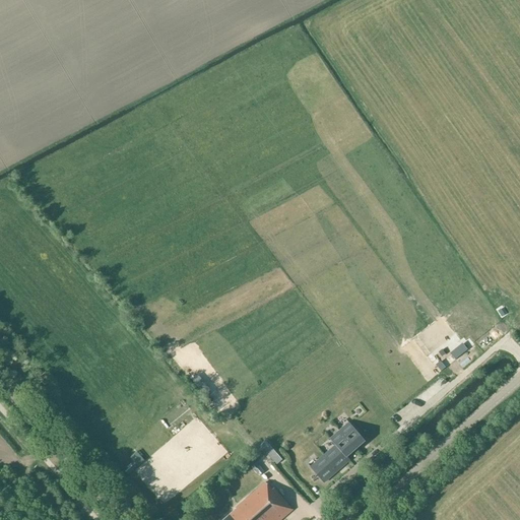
[(203,381),(208,377),(203,370),(198,374),(203,381)]
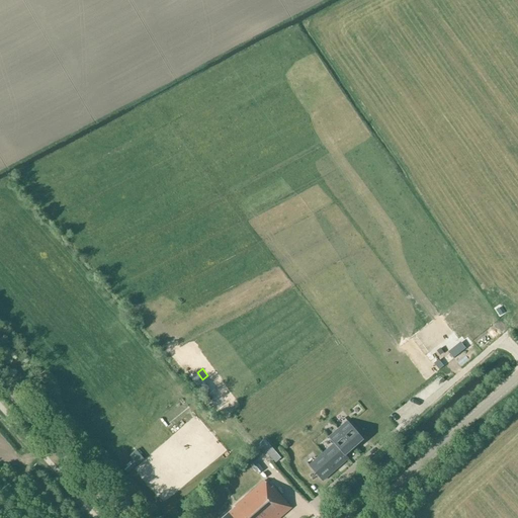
[(403,413),(412,410),(410,403),(400,406),(403,413)]
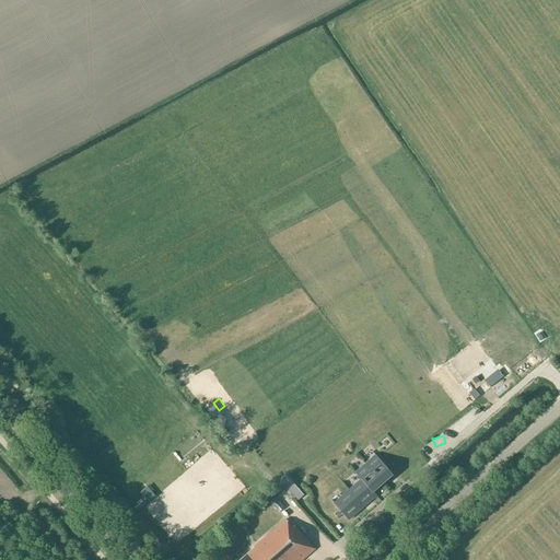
[(173,455),(159,466),(171,481),(177,476),(172,468),(179,463),(173,455)]
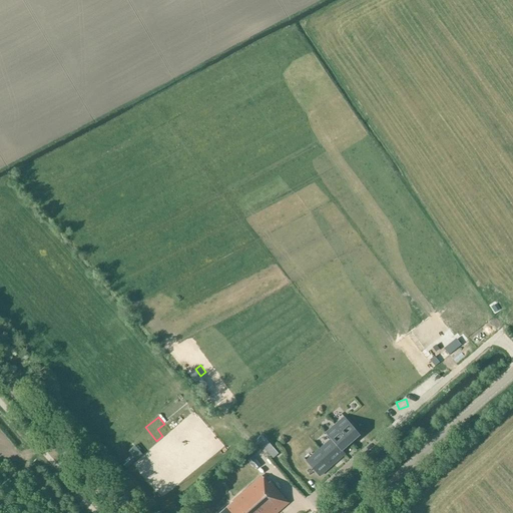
[(361,436),(344,417),(335,425),(352,444),(361,436)]
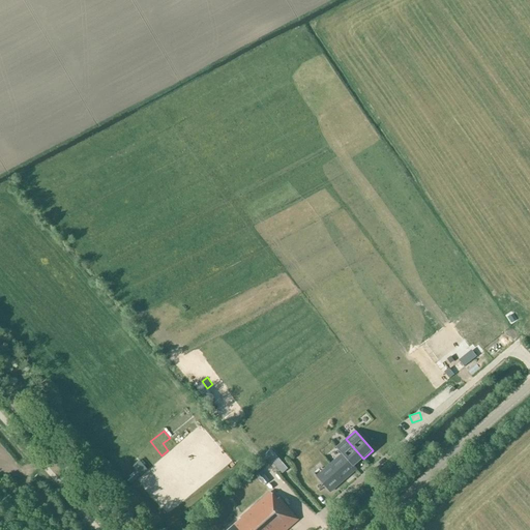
[(363,459),(346,439),(335,447),(336,447),(337,449),(342,454),(354,467),(363,459)]
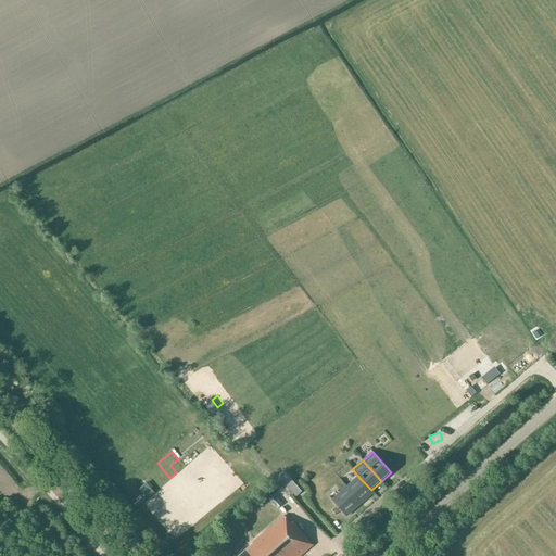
[(257,471),(248,479),(252,484),(262,476),(257,471)]
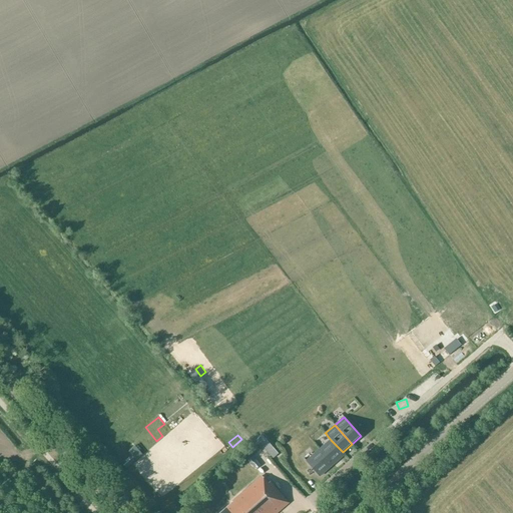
[(279,454),(263,436),(258,441),(274,459),(279,454)]
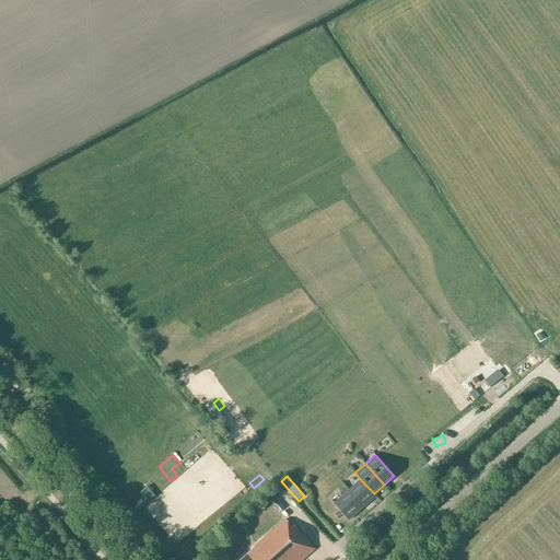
[(374,493),(361,480),(348,492),(362,509),(376,497),(374,493)]
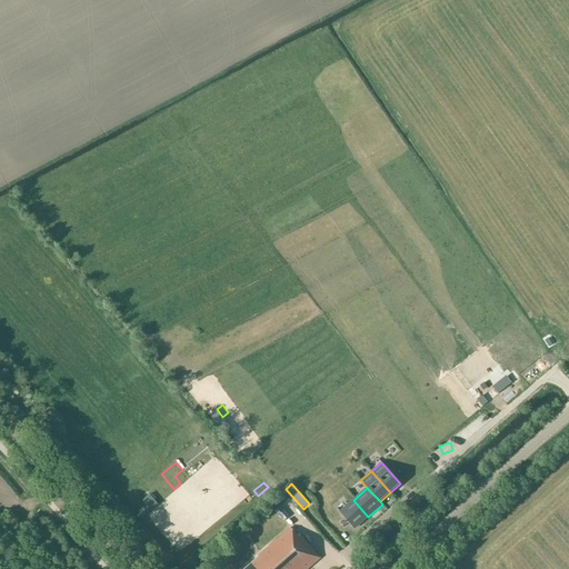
[(156,506),(163,502),(158,490),(150,493),(156,506)]
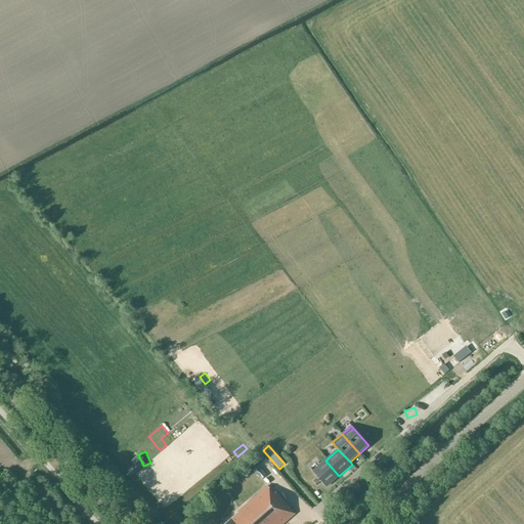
[(339,476),(325,461),(313,471),(326,486),(339,476)]
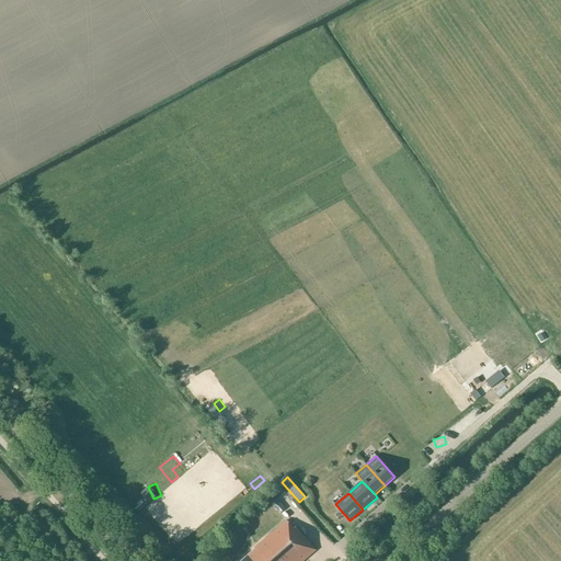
[(285,510),(276,500),(272,504),(279,514),(285,510)]
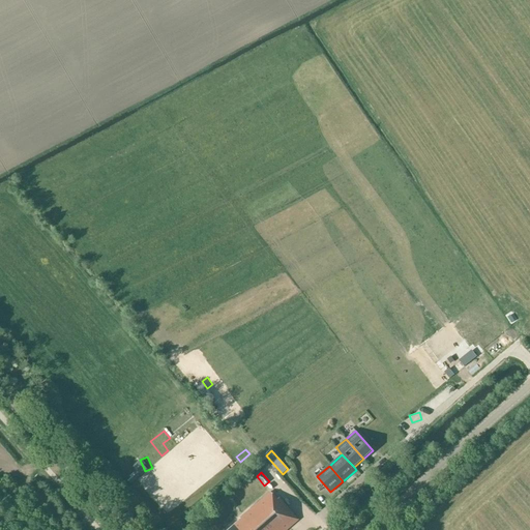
[(271,493),(255,505),(226,529),(288,529),(299,521),(280,497),(276,499),(271,493)]
